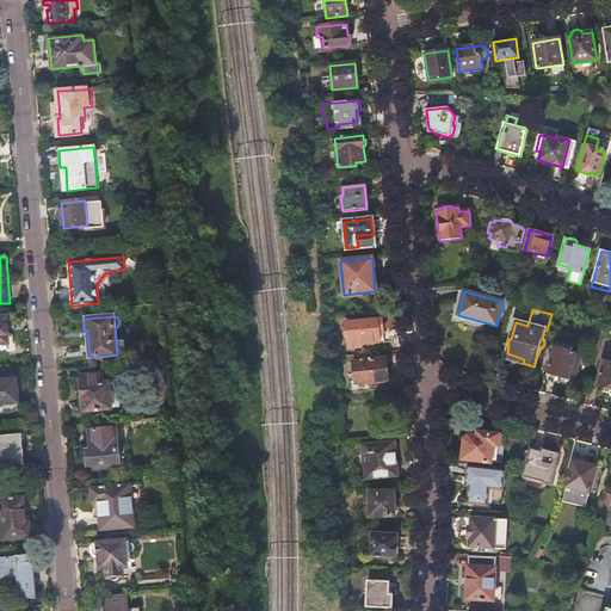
[(382,320),(345,323),(346,337),(347,335),(349,347),(362,346),(362,344),(380,343),(378,329),(383,329),(382,320)]
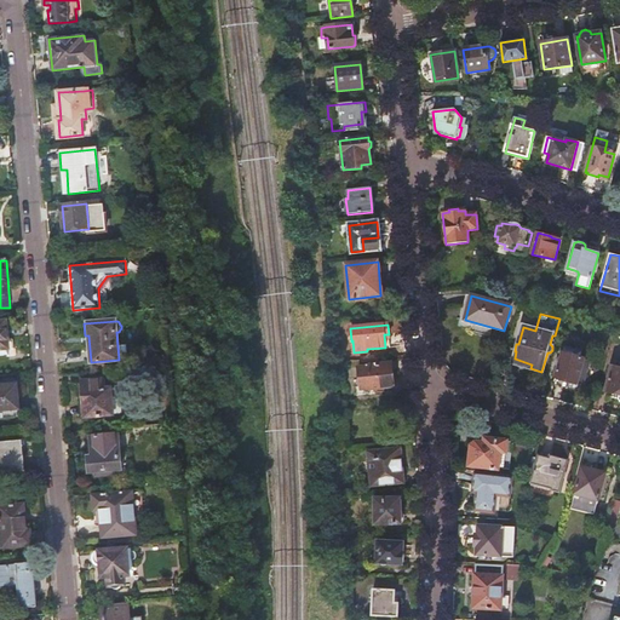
[(555,378),(578,384),(581,372),(585,373),(589,360),(581,357),(583,351),(563,346),(561,357),(557,357),(552,373),(556,374),(555,378)]
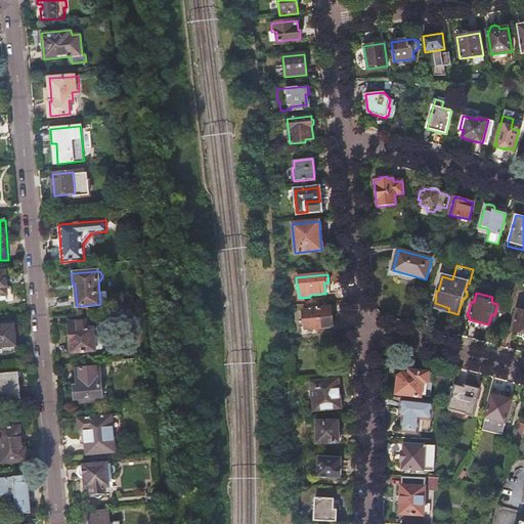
[(310,308),(303,309),(304,328),(312,326),(312,328),(333,325),(333,324),(334,323),(333,316),(332,315),(333,314),(333,307),(331,307),(331,306),(310,308)]
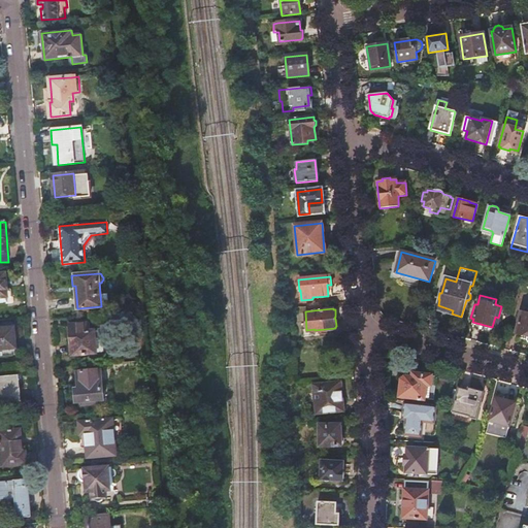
[(527,312),(522,311),(516,334),(527,337),(527,341),(527,340),(527,312)]
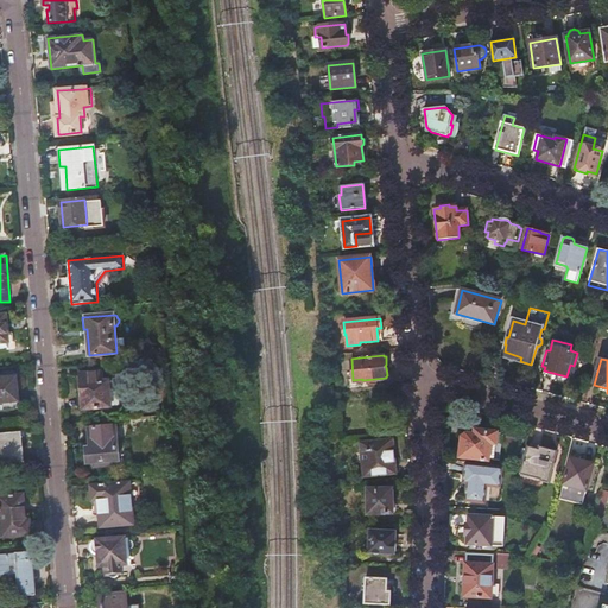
[(102,372),(80,374),(83,410),(94,409),(94,411),(101,410),(101,407),(112,406),(109,380),(103,381),(102,372)]
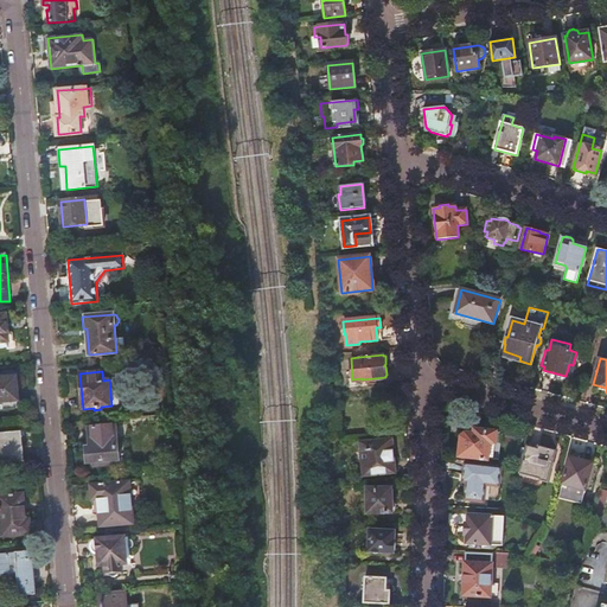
[(17,376),(0,377),(0,402),(18,401),(17,376)]
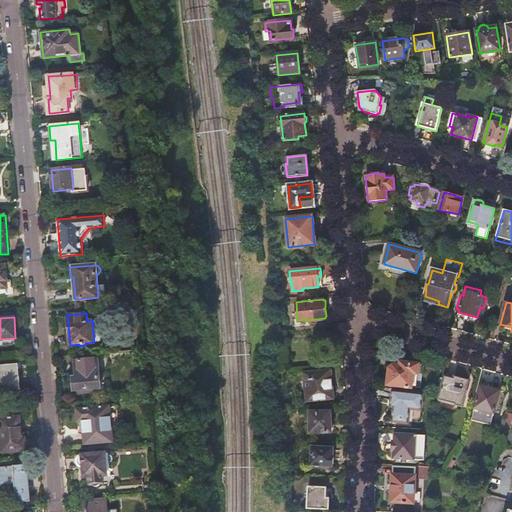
[(74,390),(79,389),(93,388),(99,387),(96,360),(93,360),(93,359),(78,361),(75,362),(76,377),(73,378),(74,390)]
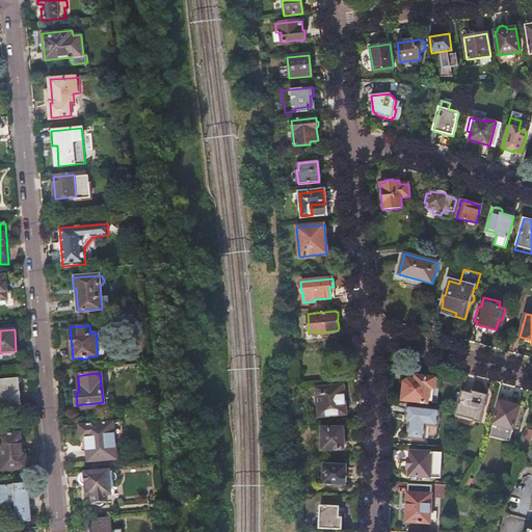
[(403,382),(401,400),(421,402),(421,404),(424,404),(424,402),(427,403),(429,389),(433,389),(434,378),(416,376),(415,380),(407,379),(403,382)]
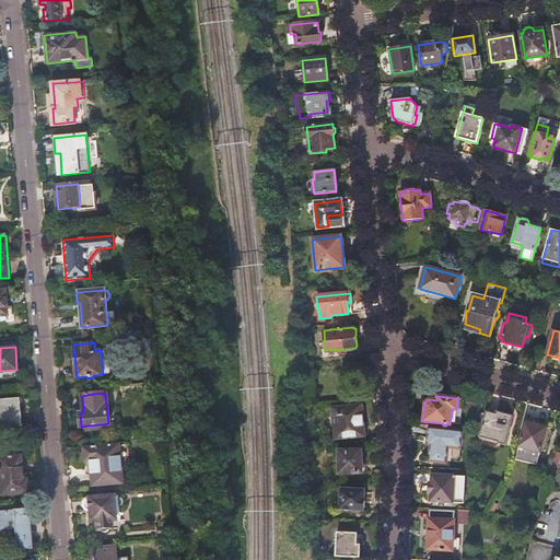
[(11,399),(0,399),(0,422),(10,422),(10,428),(22,427),(20,404),(12,404),(11,399)]
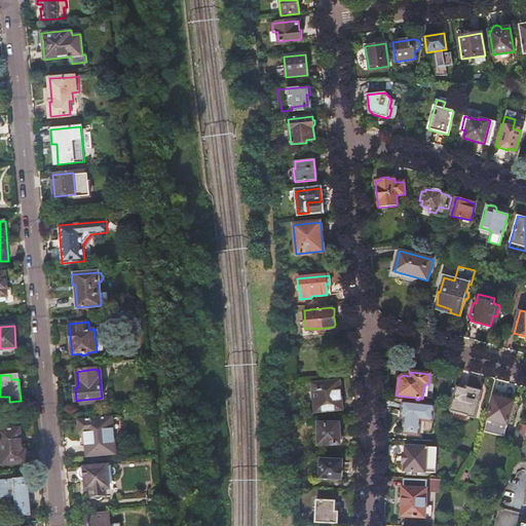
[(339,381),(312,383),(314,413),(342,410),(339,381)]
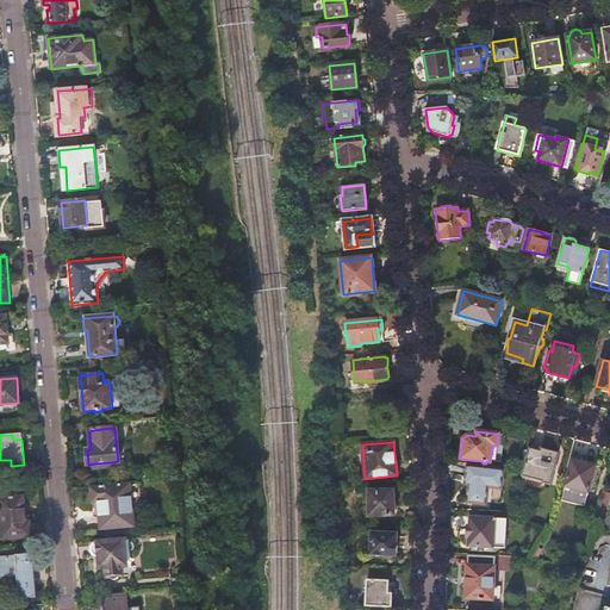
[(551,485),(554,471),(552,470),(553,466),(555,466),(555,465),(559,453),(530,446),(523,477),(543,481),(543,483),(551,485)]
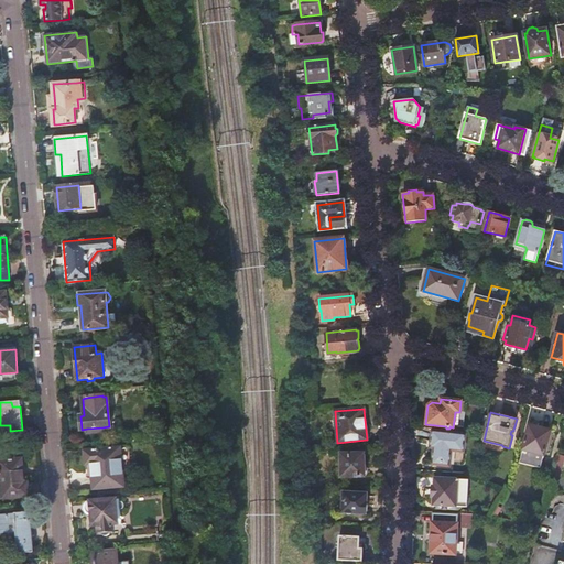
[(543,455),(544,453),(550,433),(550,431),(530,425),(523,449),(543,455)]
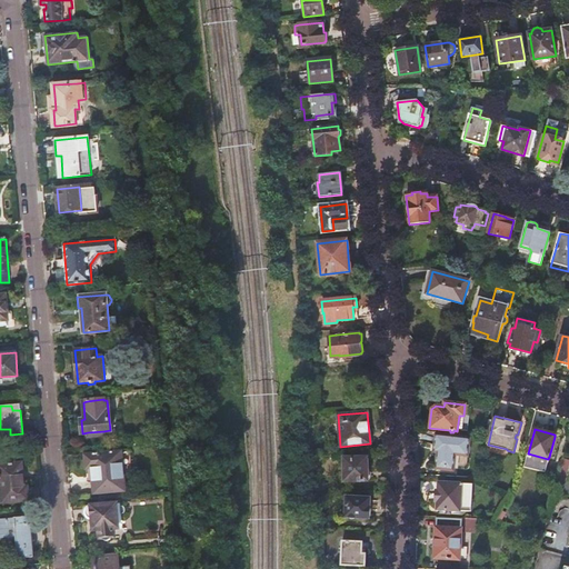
[(470,439),(437,436),(435,452),(438,453),(437,469),(453,471),(456,455),(468,456),(470,439)]
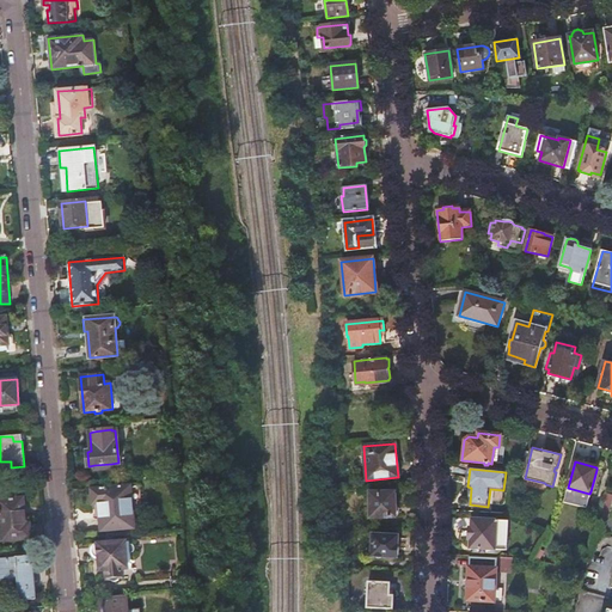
[(597,470),(591,491),(595,494),(603,471),(597,470)]
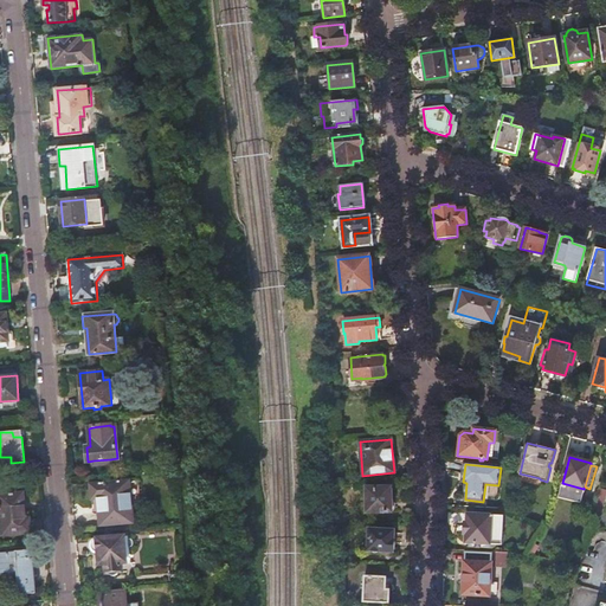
[(129,481),(91,485),(92,498),(97,498),(101,526),(133,522),(129,481)]
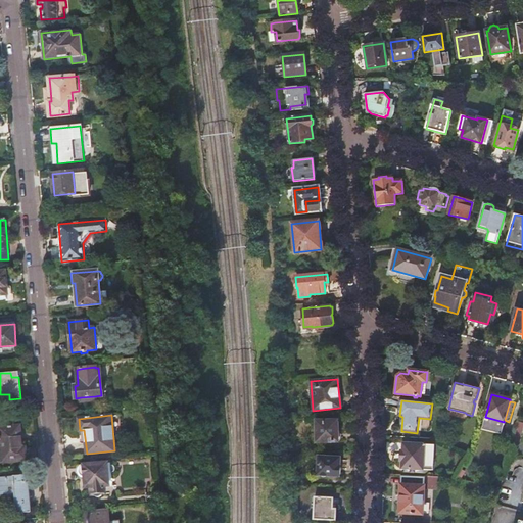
[(337,421),(316,421),(317,442),(337,441),(337,421)]
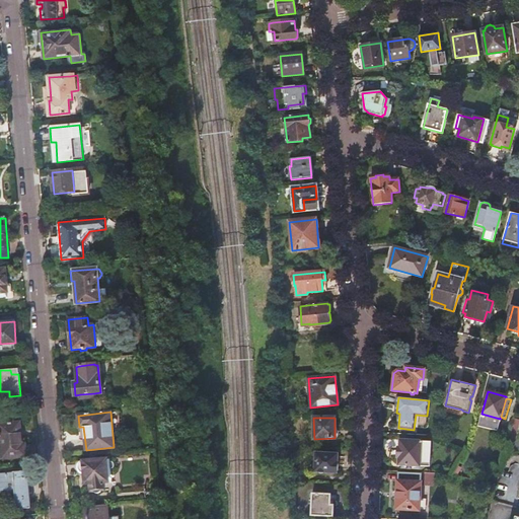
[(19,423),(0,424),(0,437),(0,438),(2,458),(25,456),(24,445),(21,445),(19,423)]
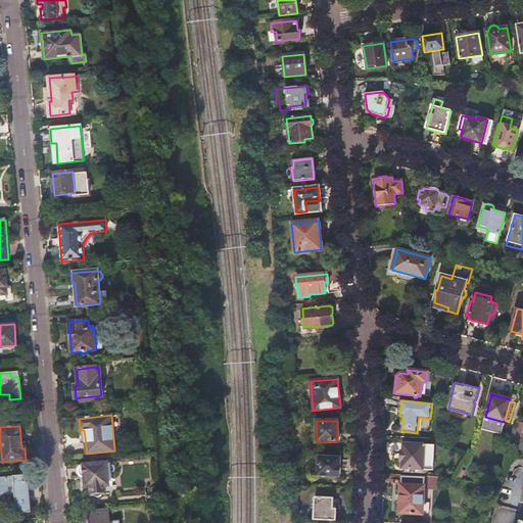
[(402,443),(401,469),(432,471),(434,445),(402,443)]
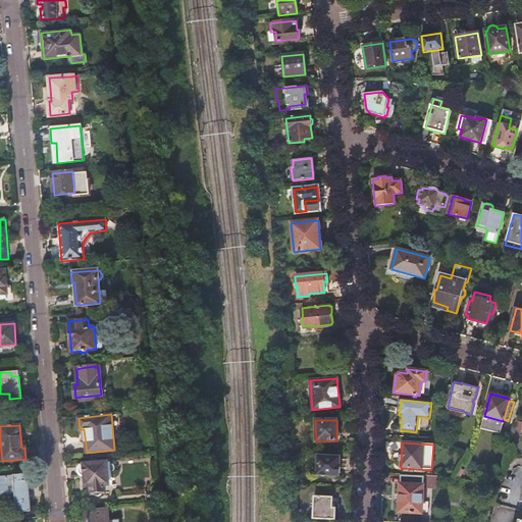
[(521,458),(508,455),(494,504),(521,511),(521,458)]
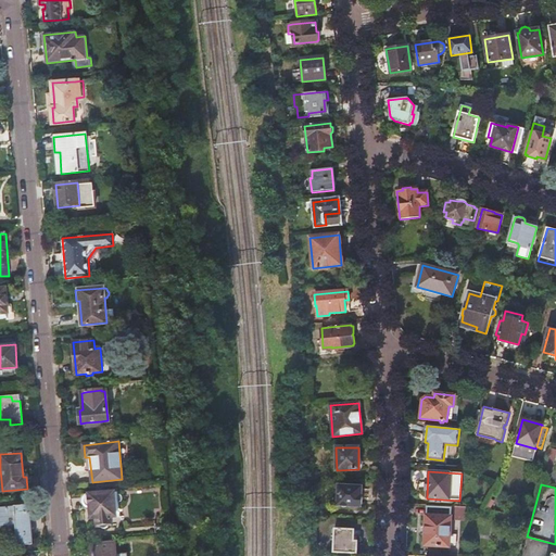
[(339,485),(338,505),(361,506),(362,487),(339,485)]
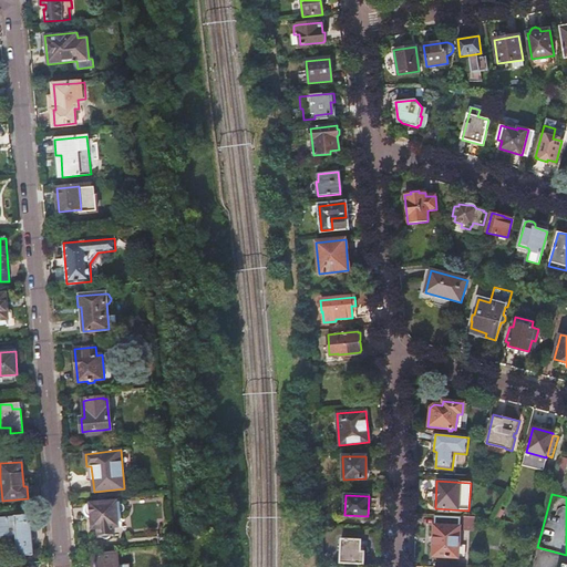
[(85,507),(85,509),(85,512),(86,514),(88,515),(90,517),(91,517),(93,517),(93,528),(99,528),(99,536),(102,536),(103,537),(104,538),(105,539),(107,539),(109,538),(110,537),(111,536),(111,535),(113,534),(113,526),(117,526),(115,502),(89,505),(88,506),(85,507)]
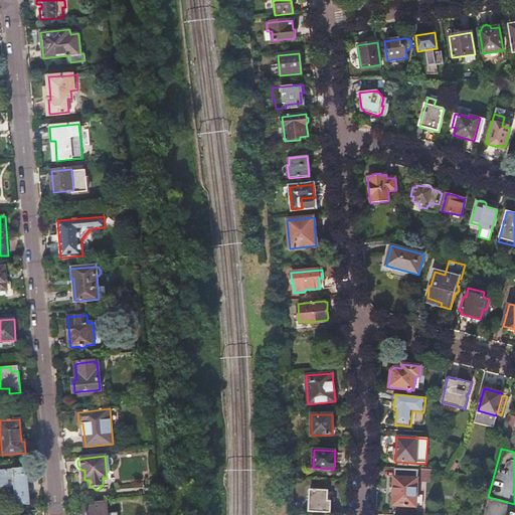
[(25,468),(0,470),(0,487),(14,486),(15,505),(30,504),(27,474),(25,474),(25,468)]
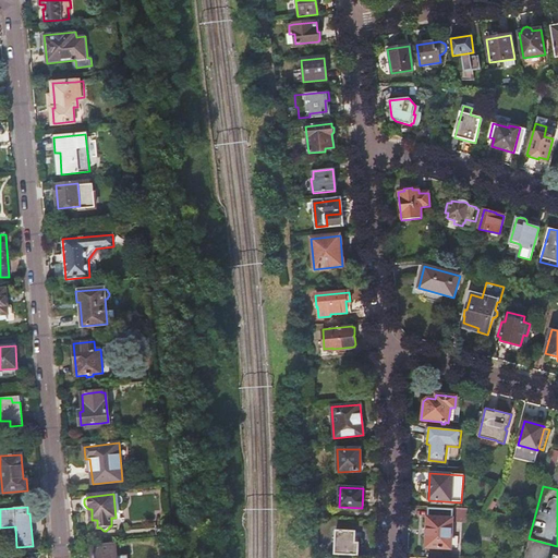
[(428,509),(426,547),(450,548),(450,547),(457,547),(457,537),(451,537),(452,510),(428,509)]
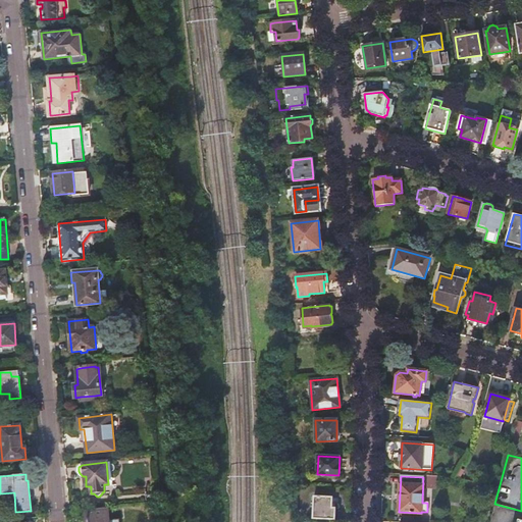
[(314,497),(313,518),(334,519),(335,509),(332,508),(332,498),(314,497)]
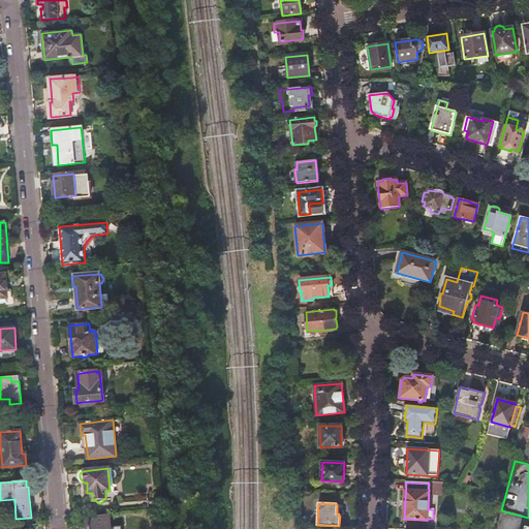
[(528,528),(528,518),(501,510),(496,528),(528,528)]
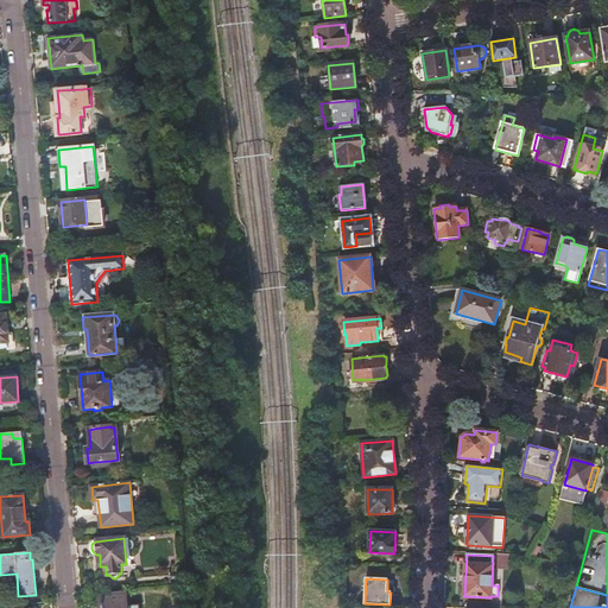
[(126,607),(126,595),(101,597),(101,607),(126,607)]
